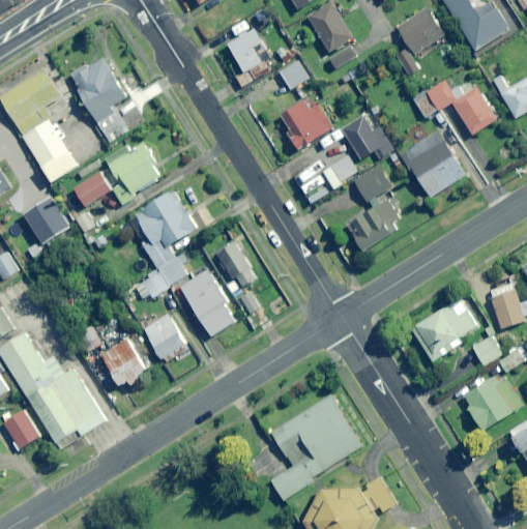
[(292,0),(297,8),(310,0),(292,0)]
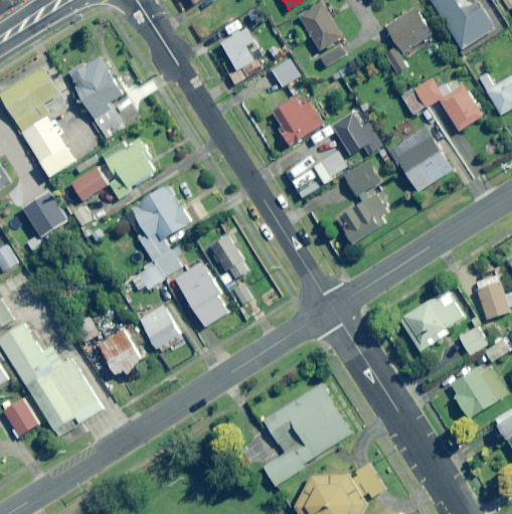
[(467,17),(456,0),(431,0),(461,48),(496,27),(483,7),(467,17)]
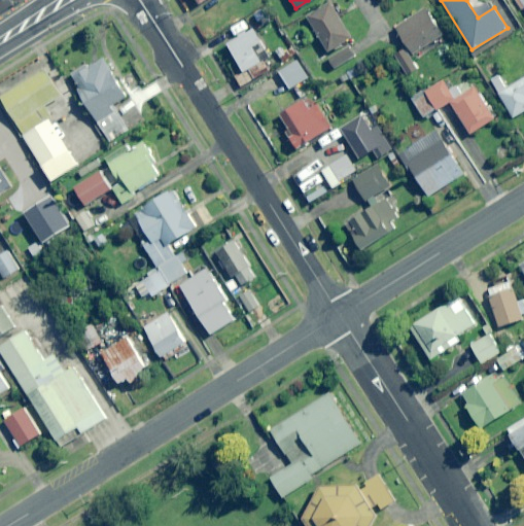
[(513,0),(523,16),(523,0),(513,0)]
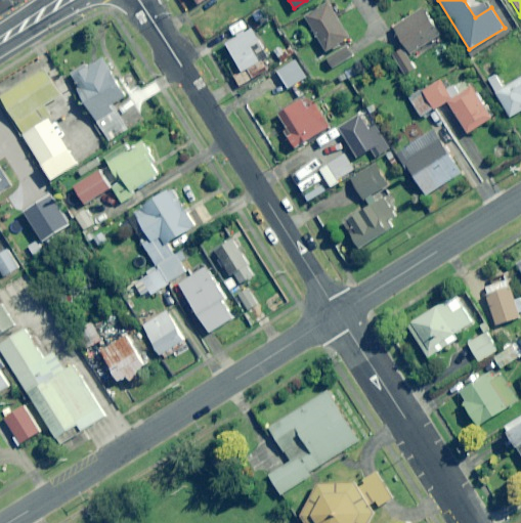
[(348,37),(328,1),(303,14),(323,51),(348,37)]
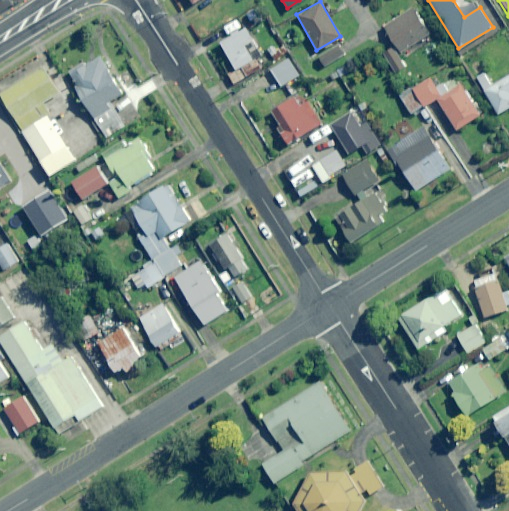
[(431,33),(413,5),(382,25),(399,53),(431,33)]
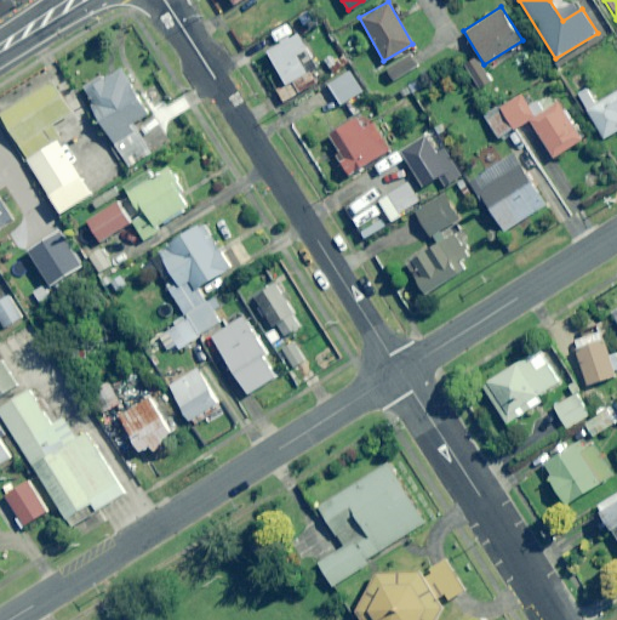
[(316,17),(310,7),(296,15),(301,26),(316,17)]
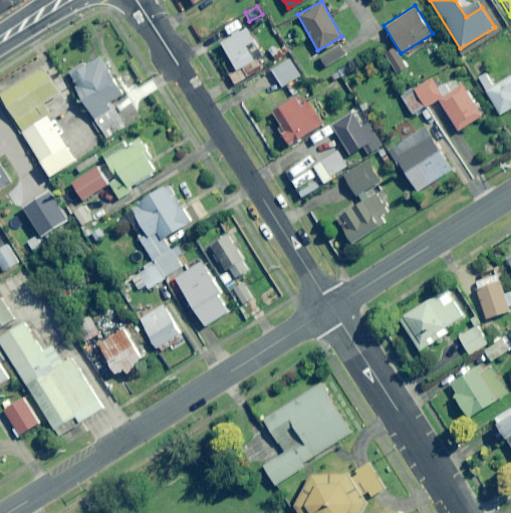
[(220,43),(236,70),(227,76),(231,82),(255,68),(259,65),(255,58),(262,53),(253,39),(246,27),(220,43)]
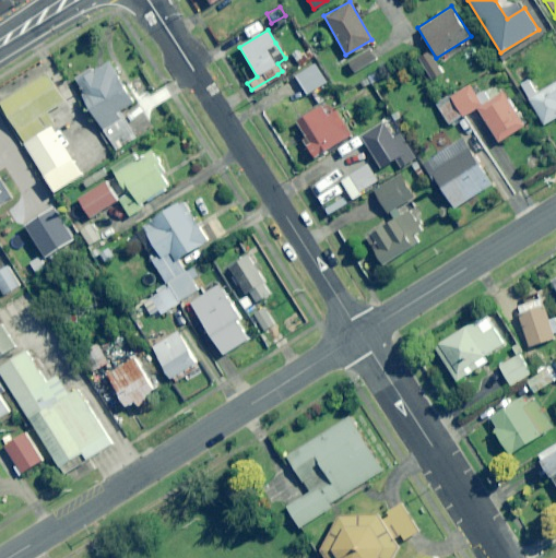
[(376,59),(369,48),(347,61),(353,71),(376,59)]
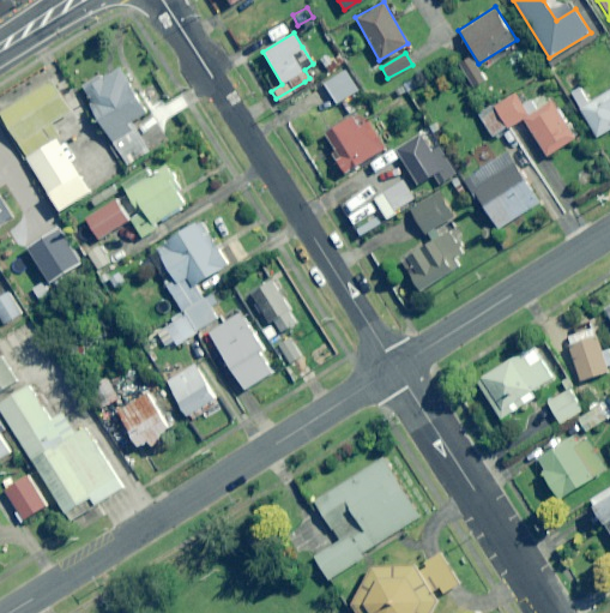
[(145,110),(116,64),(96,77),(80,85),(91,102),(88,104),(125,164),(146,151),(128,121),(145,110)]
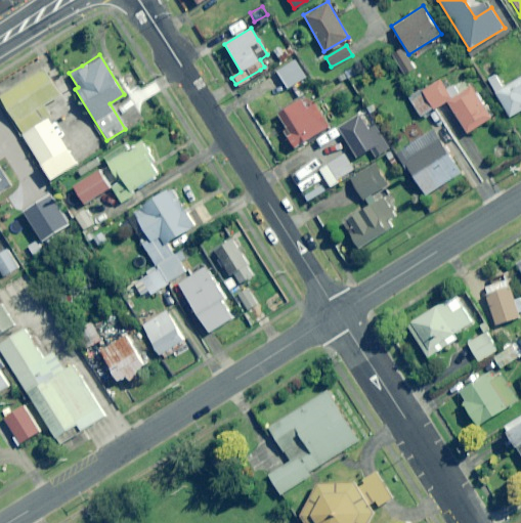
[(304,77),(294,59),(274,70),(285,87),(304,77)]
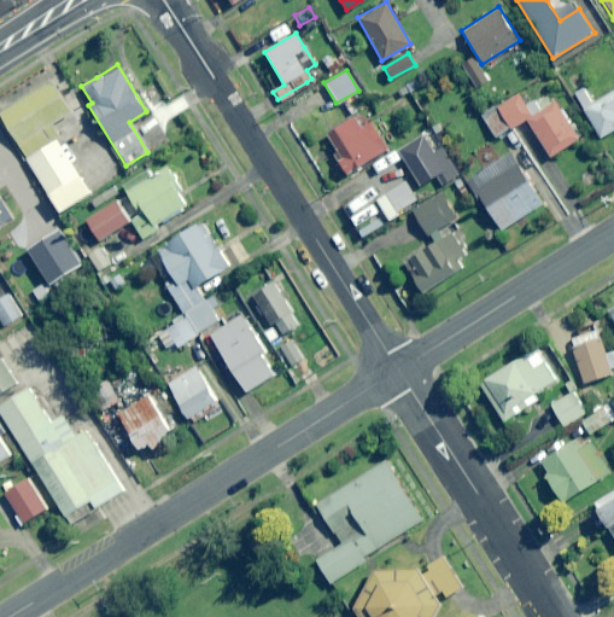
[(613,88),(591,102),(574,71),(565,76),(598,138),(613,128),(613,88)]
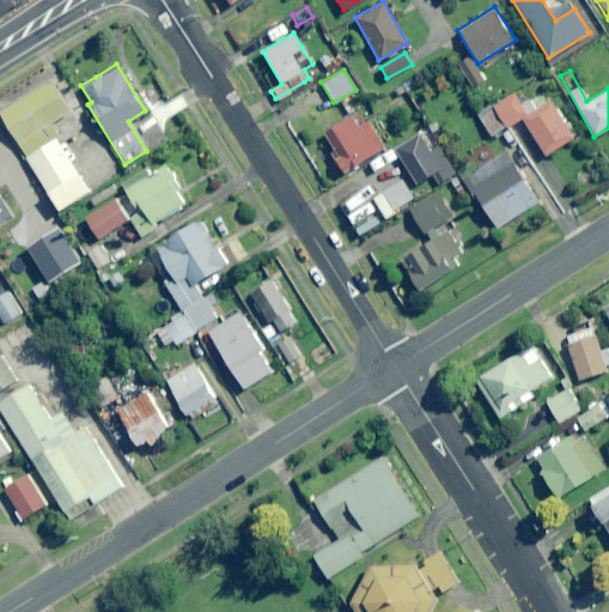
[(46,126),(67,111),(48,82),(0,114),(0,119),(25,157),(60,211),(91,191),(79,173),(78,174),(54,139),(46,126)]
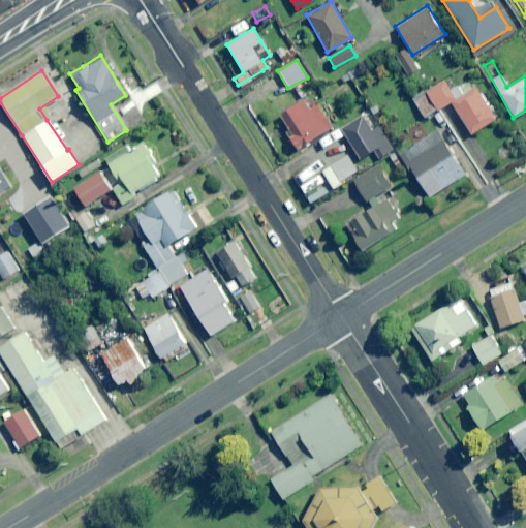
[(450,91),(442,81),(425,92),(411,100),(424,119),(450,102),(470,134),(495,119),(475,87),(468,91),(462,83),(450,91)]
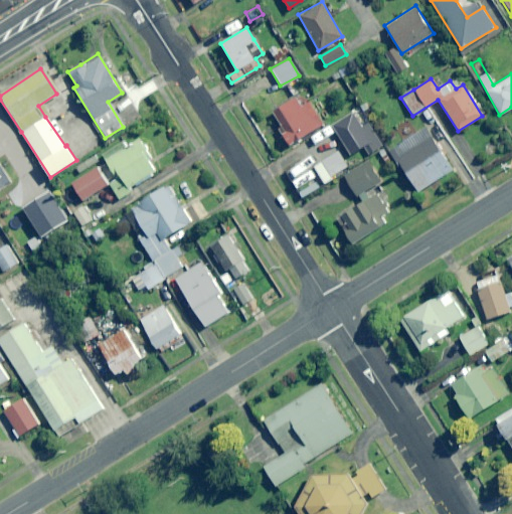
[(322,124),(303,94),(272,113),(281,127),(278,129),(288,145),(322,124)]
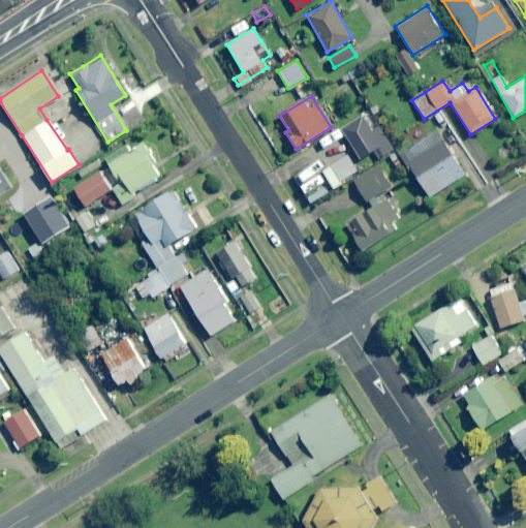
[(373,128),(362,112),(341,127),(357,150),(361,147),(365,154),(373,149),(378,157),(392,148),(376,125),(373,128)]
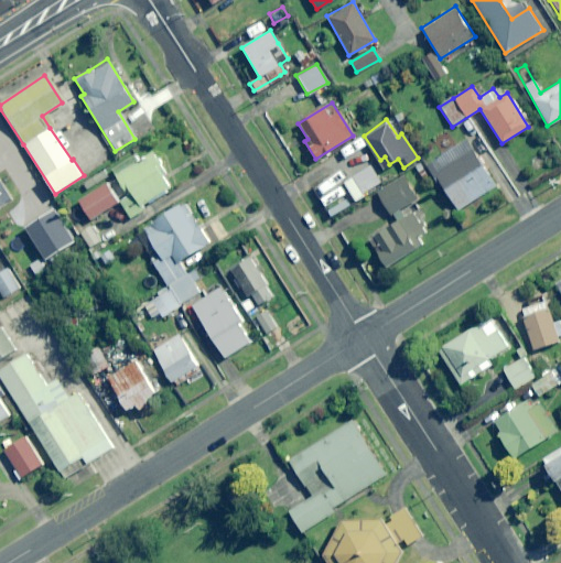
[(444,190),(483,165),(466,139),(425,164),(435,181),(438,179),(444,190)]
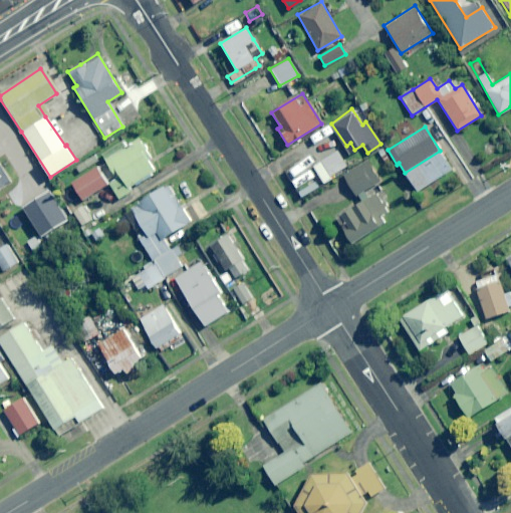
[(159,168),(139,138),(125,146),(121,140),(100,154),(115,178),(107,183),(116,196),(159,168)]
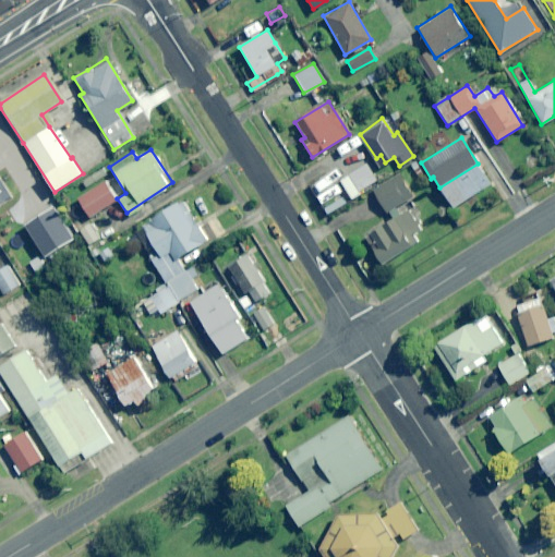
[(375,180),(363,164),(347,174),(358,192),(375,180)]
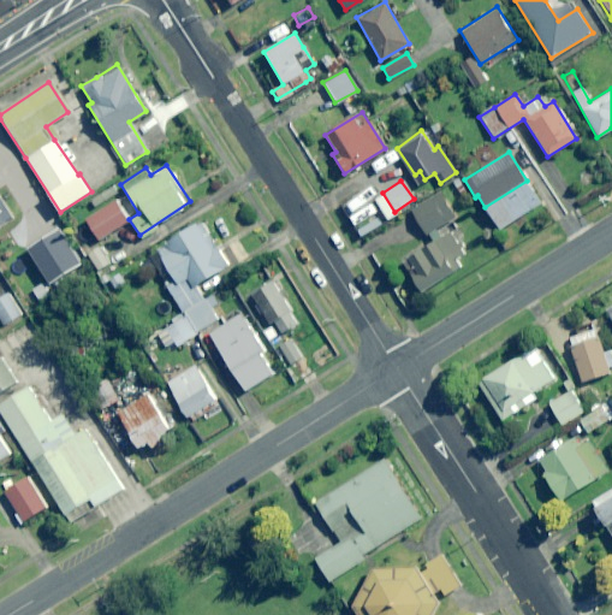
[(527,181),(485,207),(499,230),(541,203),(527,181)]
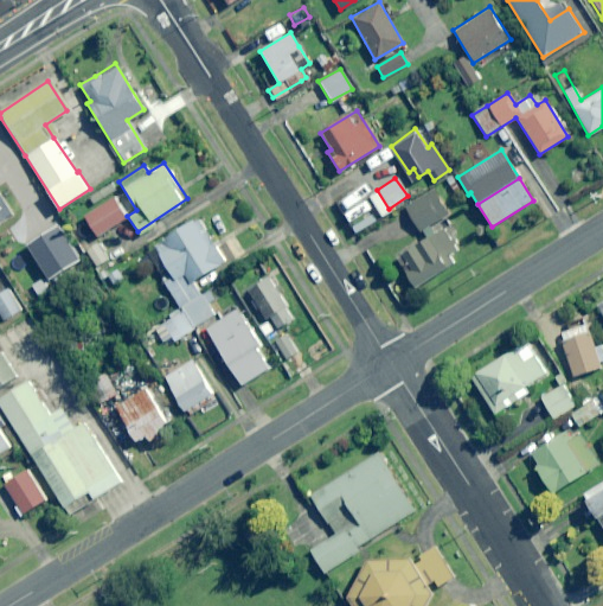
[(438,219),(450,212),(435,187),(404,206),(424,240),(396,259),(418,293),(438,280),(467,262),(444,228),(438,219)]
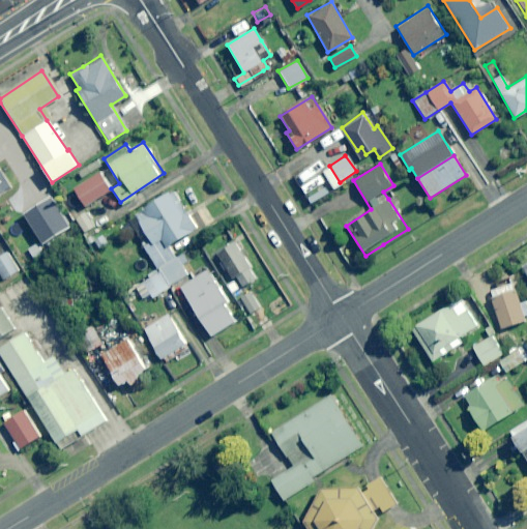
[(110,188),(98,171),(71,188),(84,206),(110,188)]
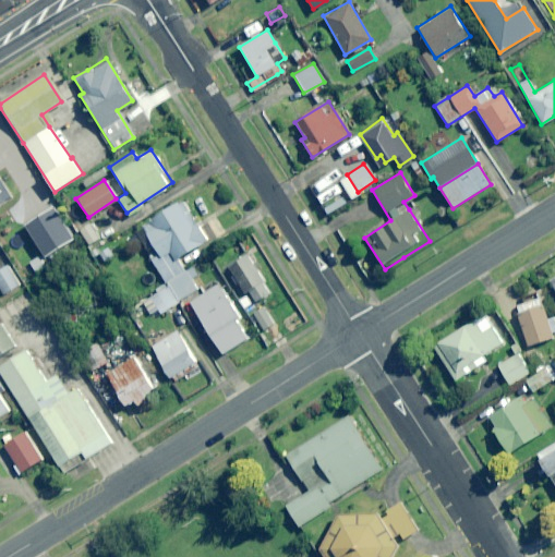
[(166,283),(184,270),(176,258),(205,239),(178,198),(130,231),(166,283)]
